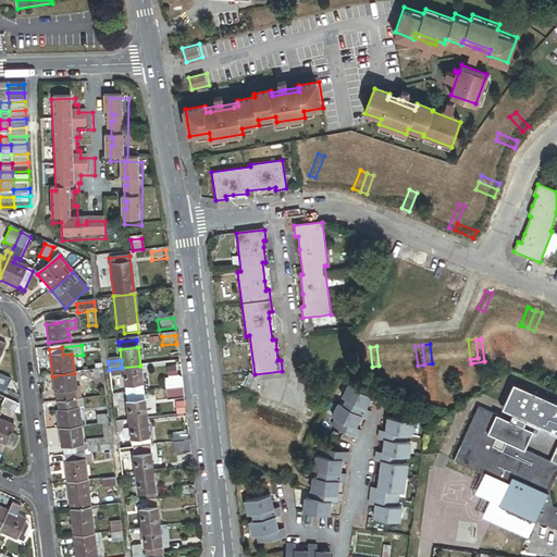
[(432,368),(432,363),(424,364),(426,375),(436,374),(435,368),(432,368)]
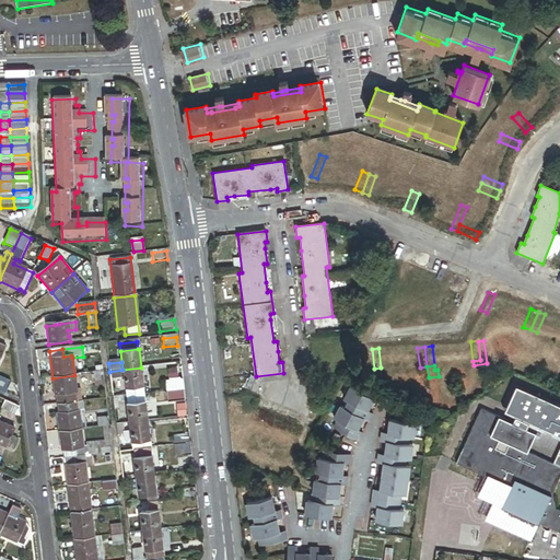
[(143,387),(141,368),(123,370),(124,380),(125,389),(143,387)]
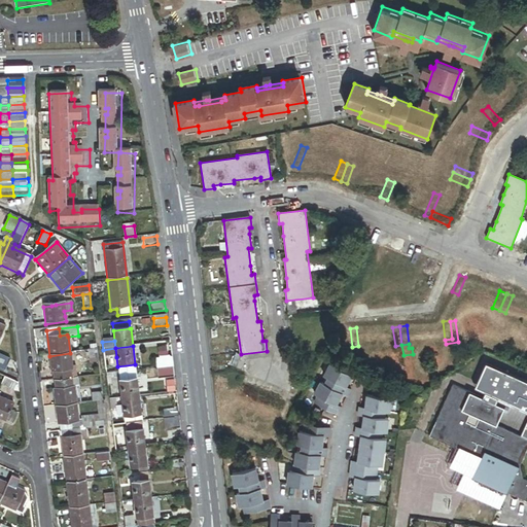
[(103,350),(104,358),(116,357),(115,348),(103,350)]
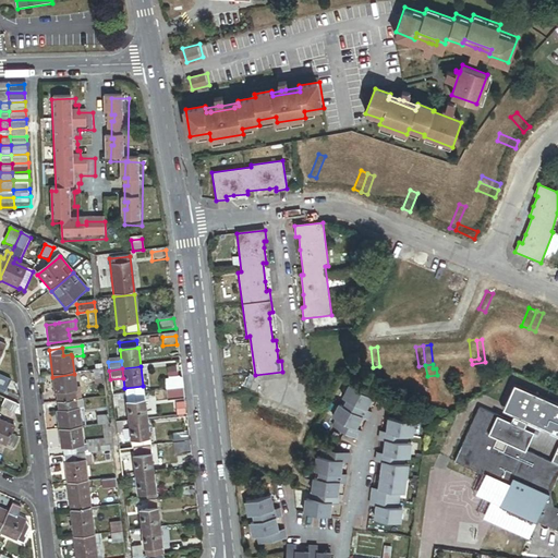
[(94,372),(95,387),(104,386),(101,371),(94,372)]
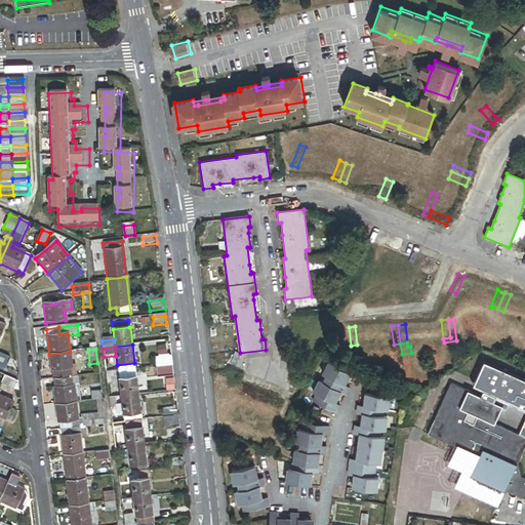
[(70,352),(49,355),(51,372),(53,372),(54,379),(71,377),(70,370),(72,370),(71,366),(70,352)]
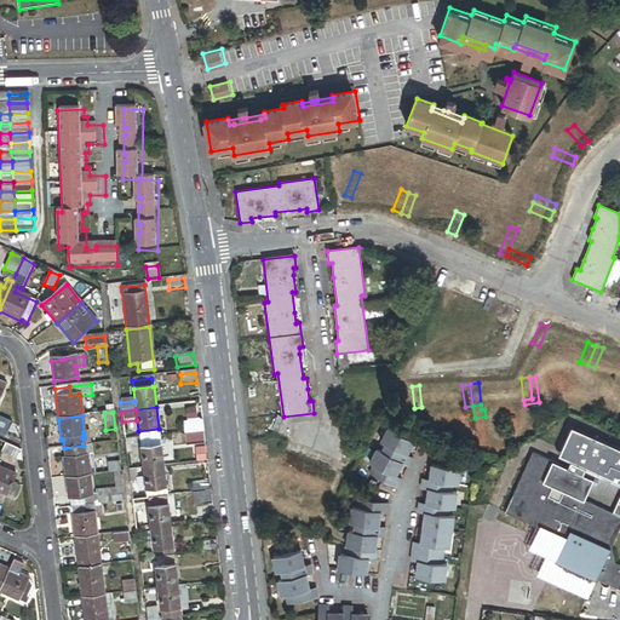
[(11,425),(0,420),(0,435),(5,437),(11,425)]
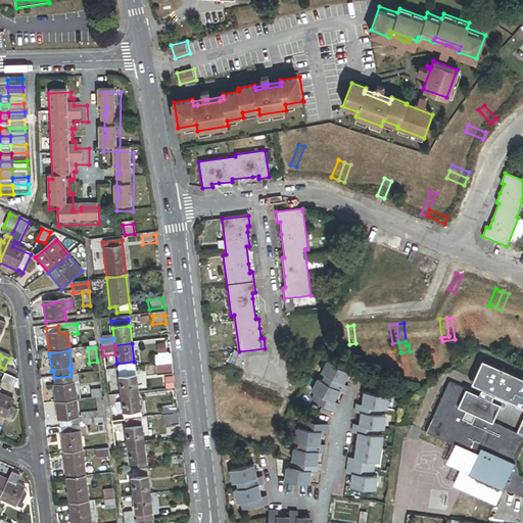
[(171,365),(170,357),(154,359),(155,367),(171,365)]
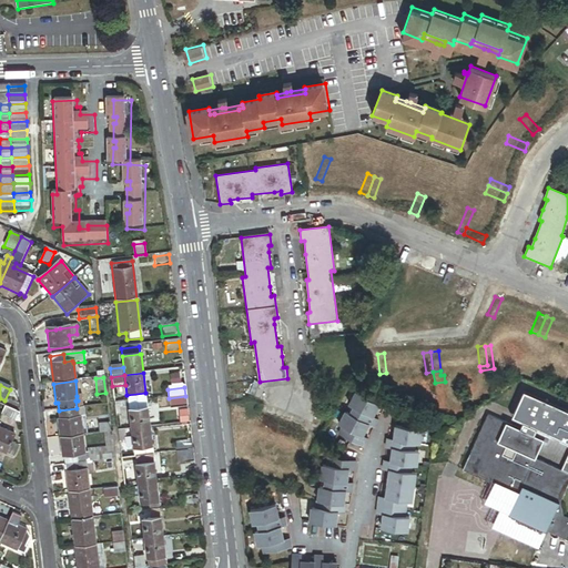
[(567,412),(523,392),(514,414),(524,418),(519,429),(534,436),(537,428),(567,442),(567,450),(559,470),(567,474),(567,412)]
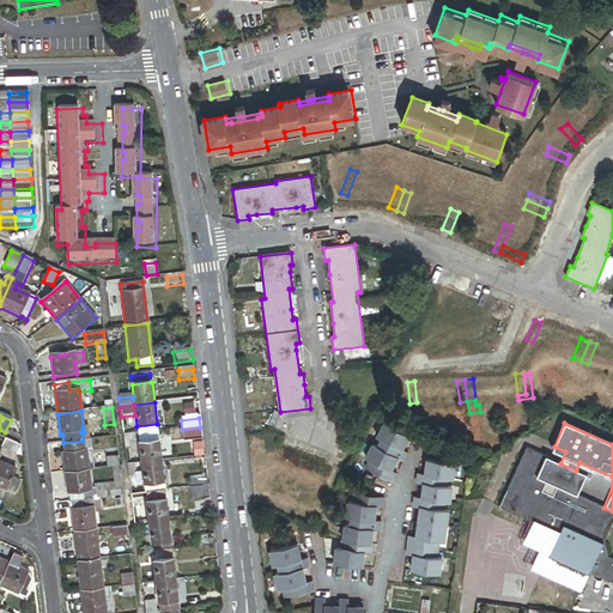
[(157,424),(137,426),(138,435),(158,432),(157,424)]
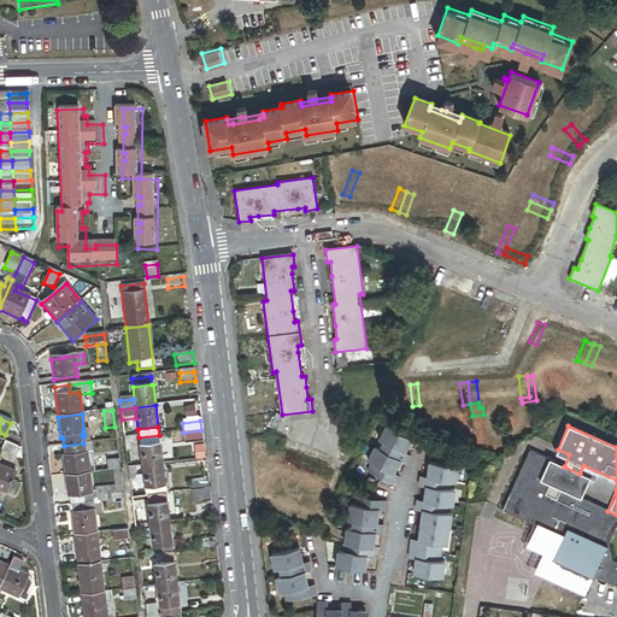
[(411,440),(387,427),(380,439),(385,442),(380,450),(375,447),(368,460),(374,463),(369,471),(394,485),(399,477),(393,474),(400,460),(406,464),(410,456),(404,452),(411,440)]
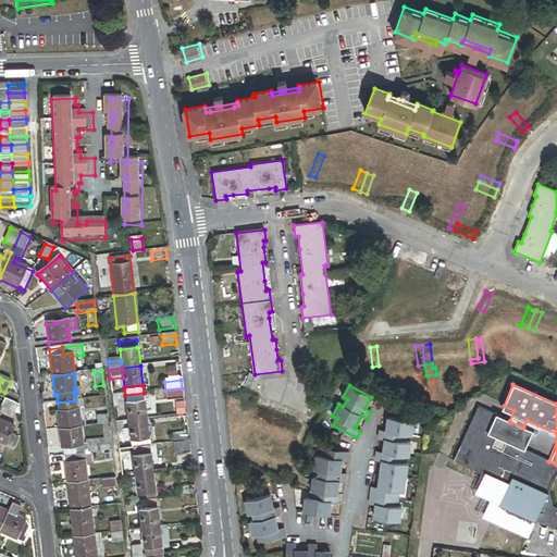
[(182,388),(165,391),(168,403),(184,400),(182,388)]
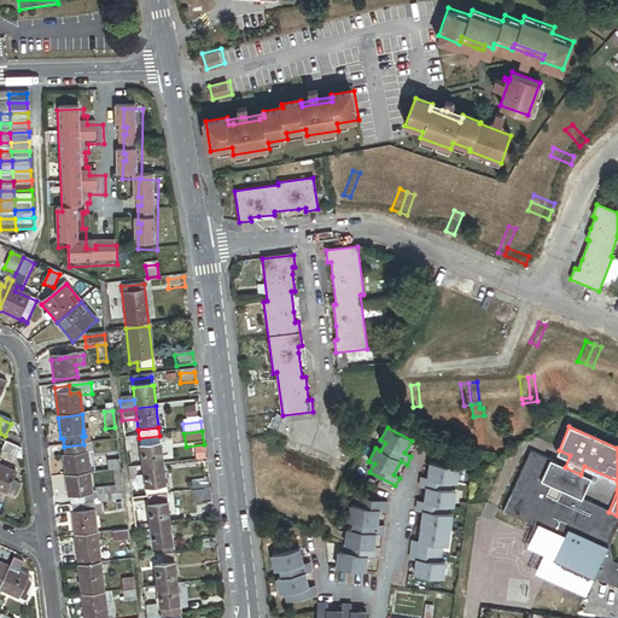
[(159,436),(139,438),(143,468),(163,466),(159,436)]
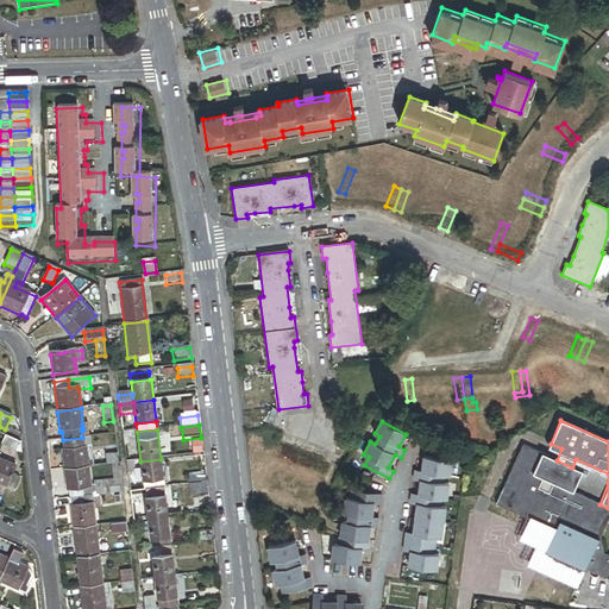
[(22,456),(20,445),(6,438),(1,446),(22,456)]
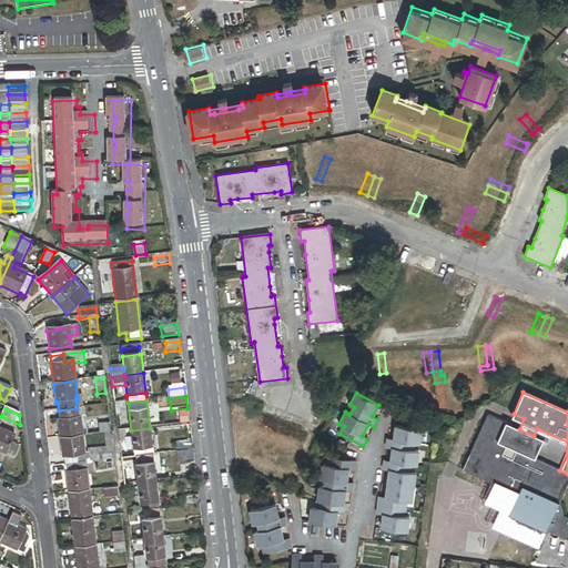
[(77,408),(59,411),(60,419),(58,419),(60,438),(81,436),(79,418),(83,417),(82,408),(77,408)]
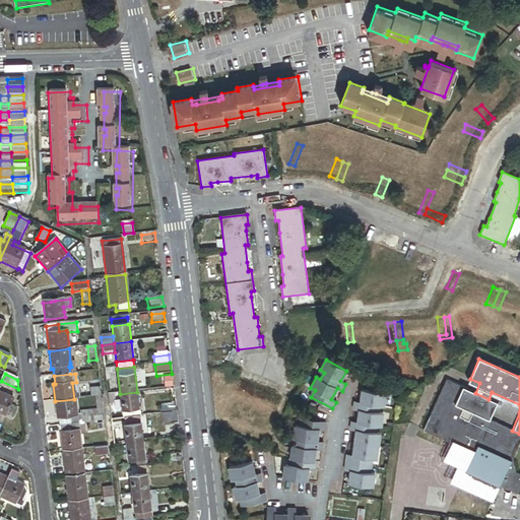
[(475,393),(479,383),(470,379),(465,388),(475,393)]
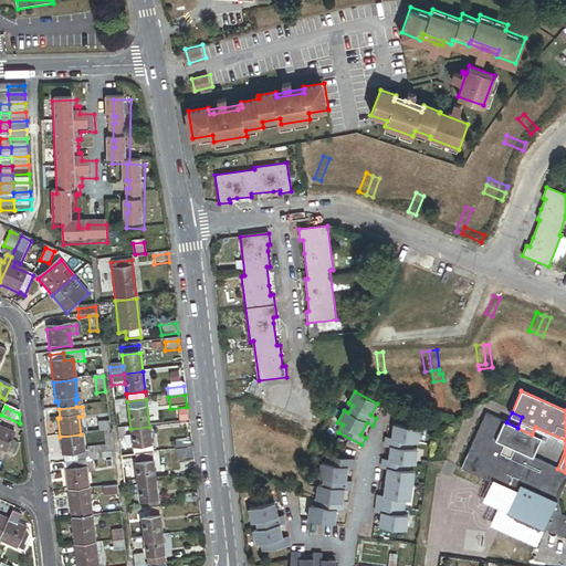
[(565,516),(562,514),(557,502),(565,482),(565,472),(533,458),(542,439),(517,428),(506,422),(486,413),(461,469),(499,485),(502,477),(521,484),(516,494),(507,513),(565,538),(565,516)]
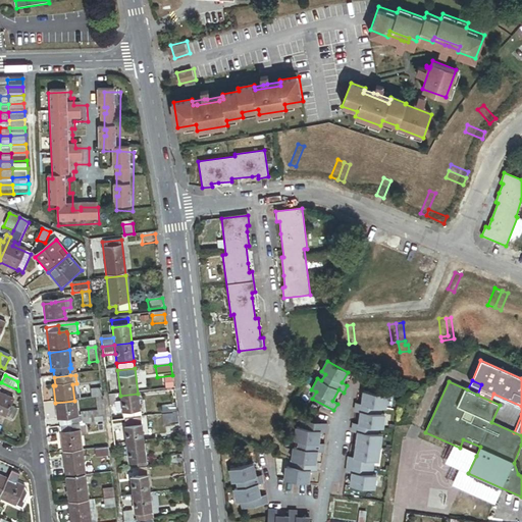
[(76,383),(72,384),(74,401),(91,399),(90,392),(77,393),(76,383)]
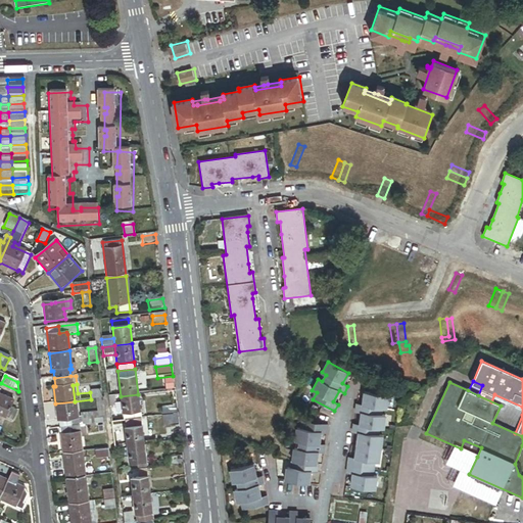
[(235,406),(242,387),(236,385),(229,402),(235,406)]
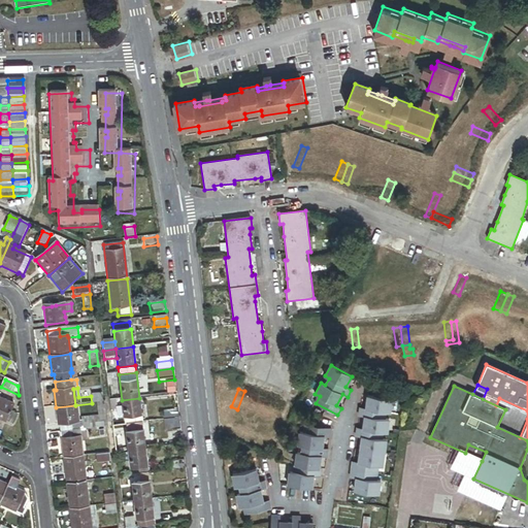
[(368,397),(366,408),(385,411),(390,413),(393,392),(376,390),(375,398),(368,397)]
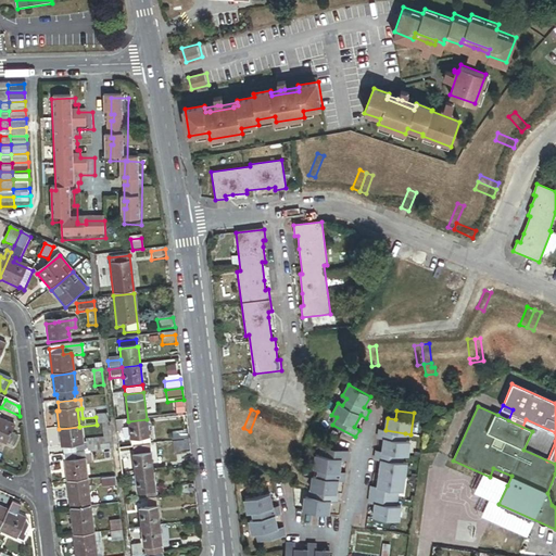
[(101,424),(108,424),(106,416),(96,417),(97,425),(101,424)]
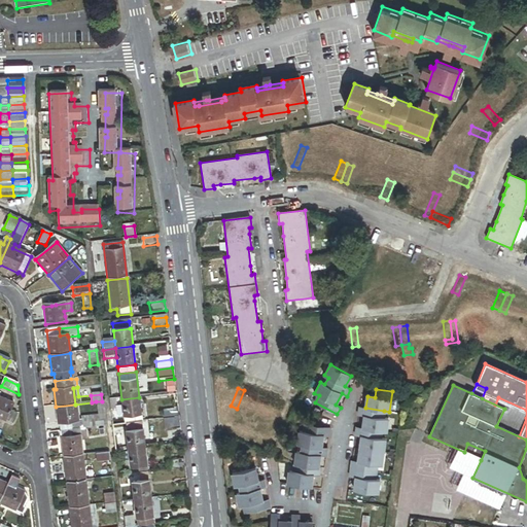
[(139,397),(121,399),(124,418),(133,417),(134,424),(142,423),(139,397)]
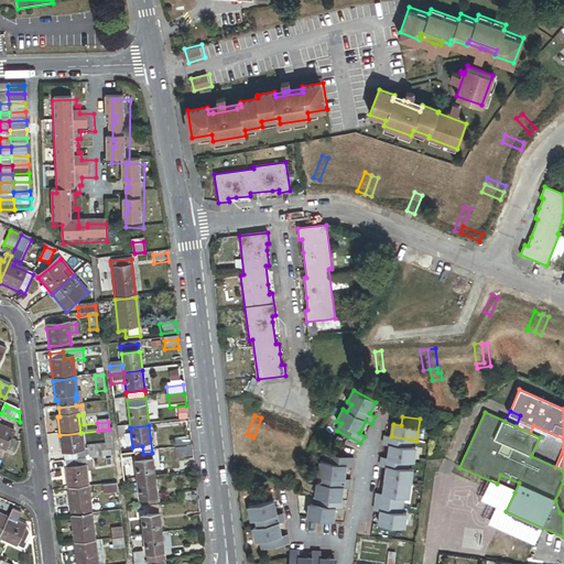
[(0,426),(0,449),(13,455),(18,445),(11,442),(15,434),(0,426)]
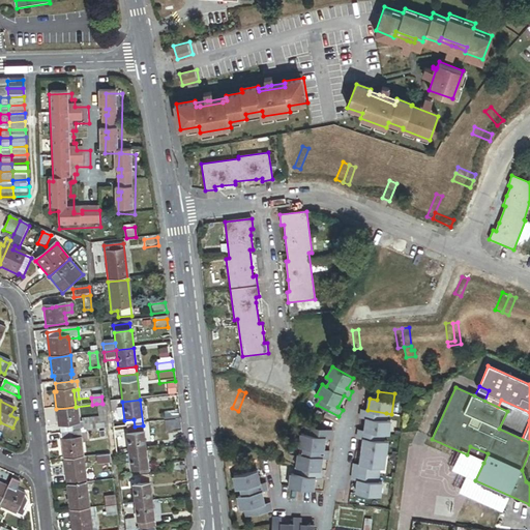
[(287,408),(280,406),(272,423),(280,427),(287,408)]
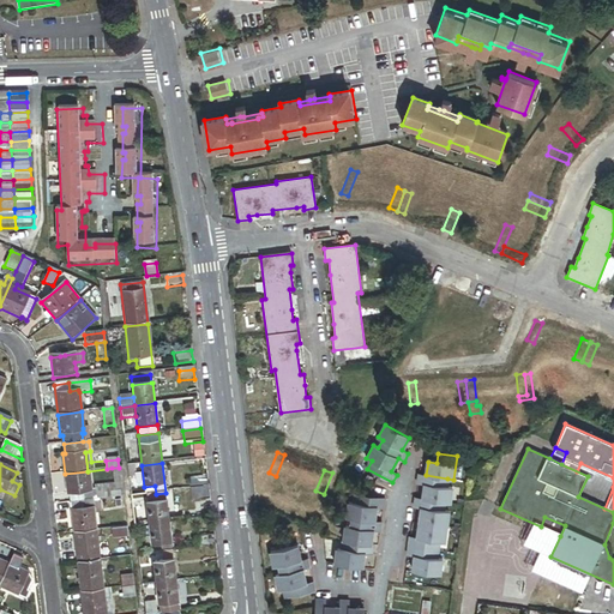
[(88,471),(65,474),(67,498),(68,498),(83,495),(84,503),(92,501),(90,492),(88,471)]
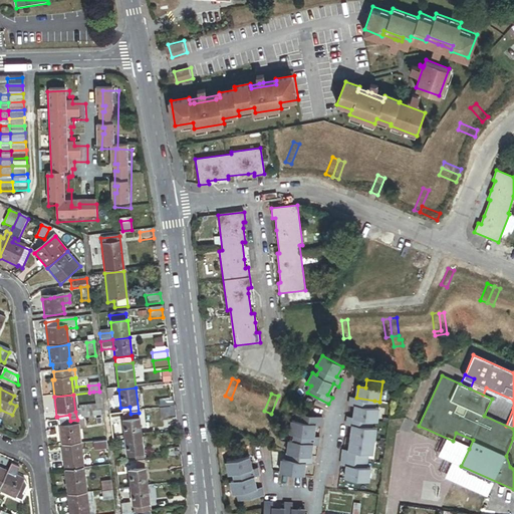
[(354,418),(372,420),(377,421),(378,409),(373,408),(374,401),(356,398),(350,398),(349,405),(355,406),(354,418)]
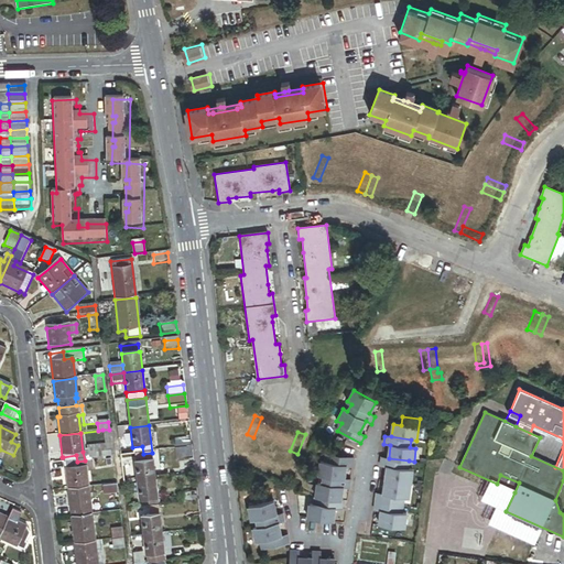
[(191,447),(190,438),(173,441),(174,449),(191,447)]
